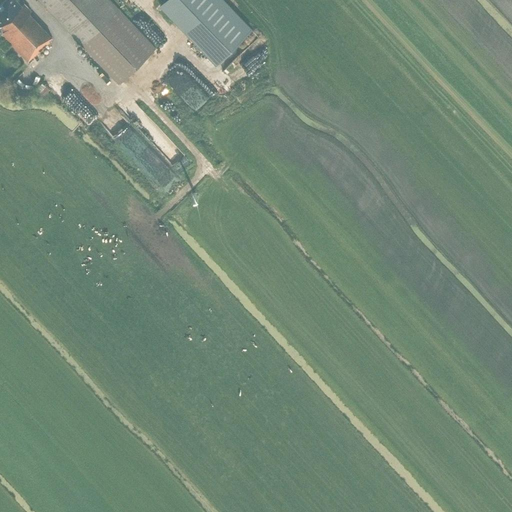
[(23,4),(21,6),(15,0),(4,0),(0,4),(0,24),(1,26),(0,26),(0,33),(28,63),(50,42),(48,41),(52,38),(29,14),(31,12),(23,4)]
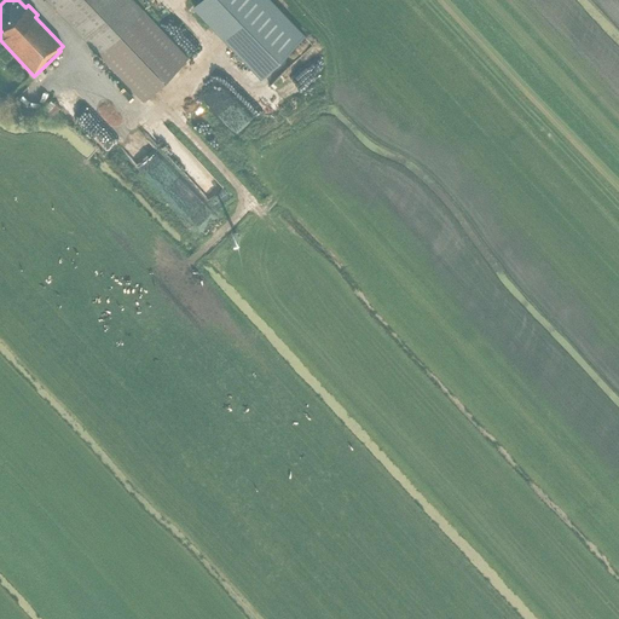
[(46,0),(143,102),(187,59),(143,12),(131,0),(46,0)]
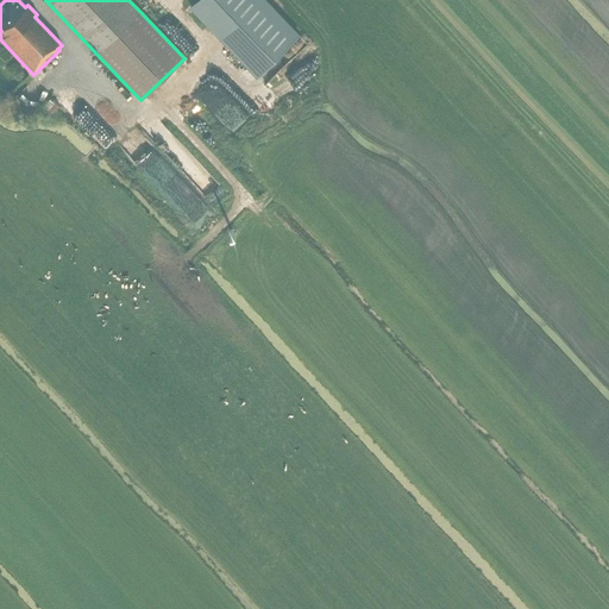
[(196,0),(190,6),(256,76),(297,37),(263,0),(196,0)]
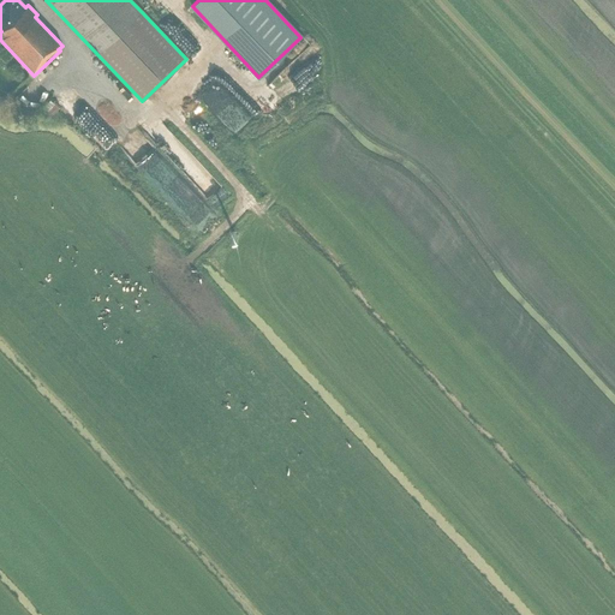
[(89,66),(114,88),(120,81),(95,59),(89,66)]
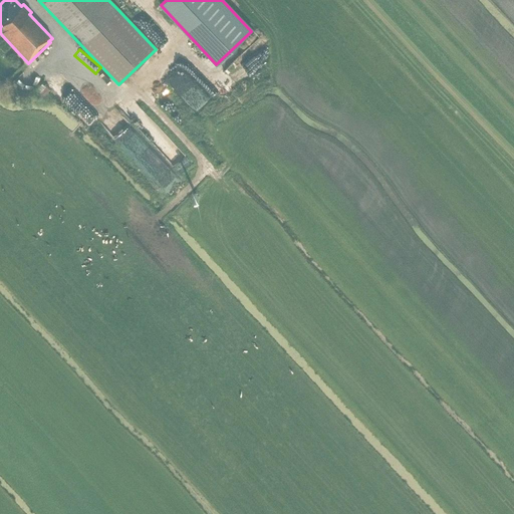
[(158,66),(196,108),(210,95),(172,54),(158,66)]
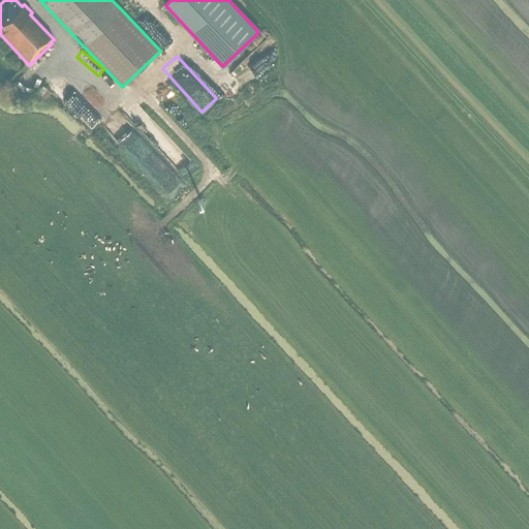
[(43,97),(52,89),(44,81),(35,90),(43,97)]
